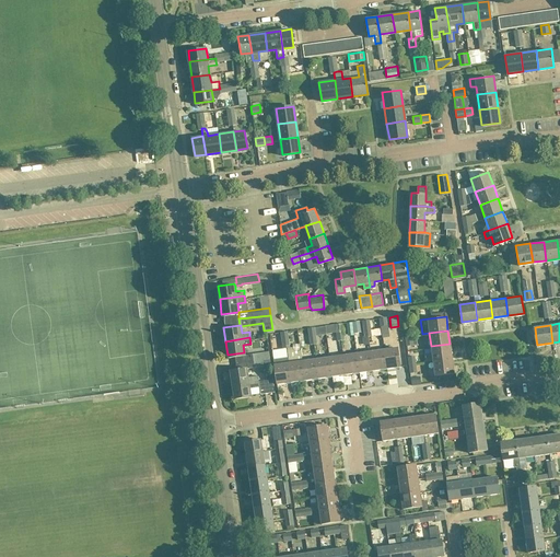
[(450,344),(431,346),(432,360),(451,358),(450,344)]
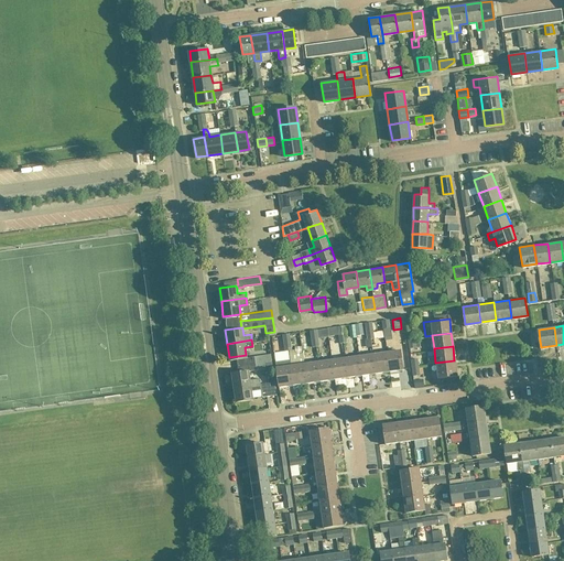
[(278,359),(291,357),(290,349),(277,352),(278,359)]
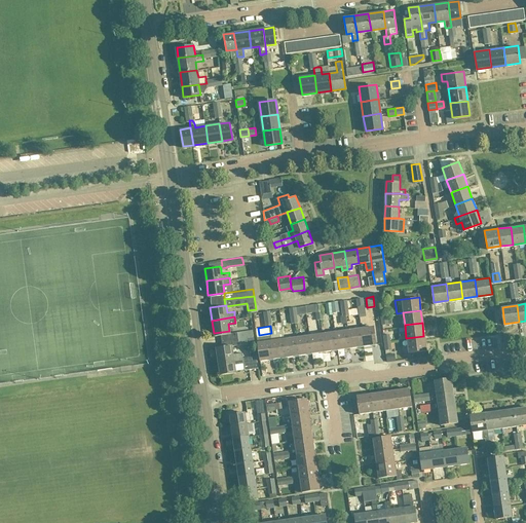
[(360,327),(362,345),(375,343),(373,326),(360,327)]
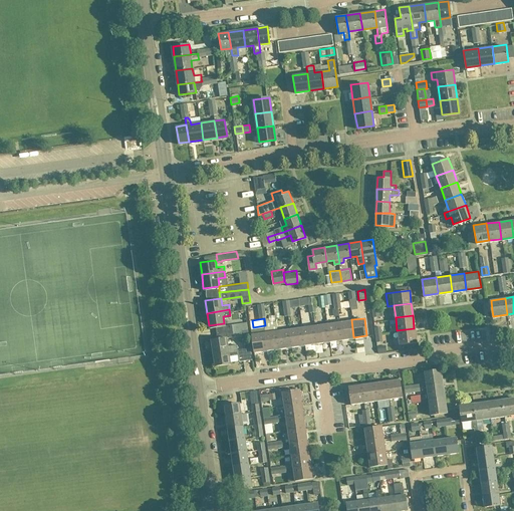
[(353,337),(351,319),(338,321),(341,338),(353,337)]
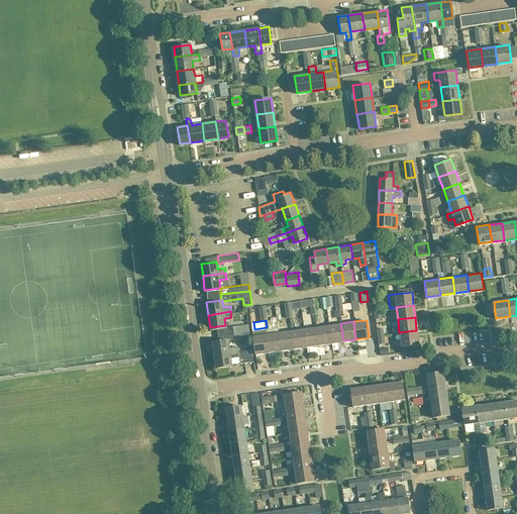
[(247,323),(232,325),(233,332),(248,329),(247,323)]
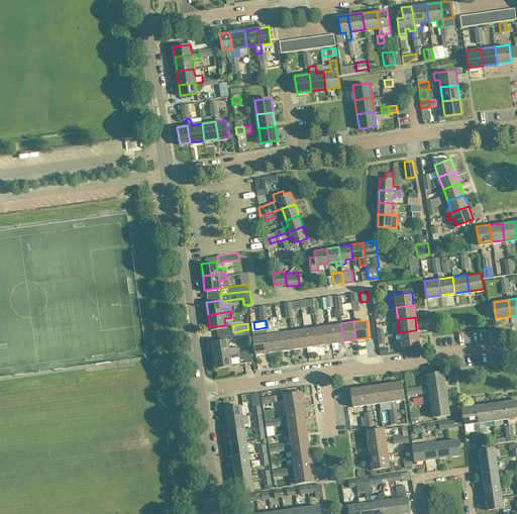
[(343,340),(340,323),(328,325),(330,342),(343,340)]
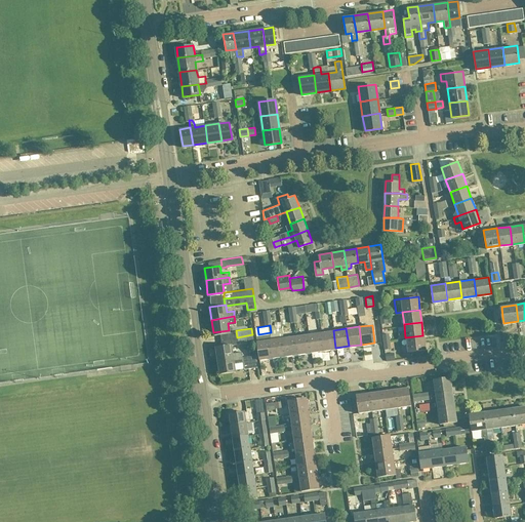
[(335,348),(333,330),(320,332),(323,350),(335,348)]
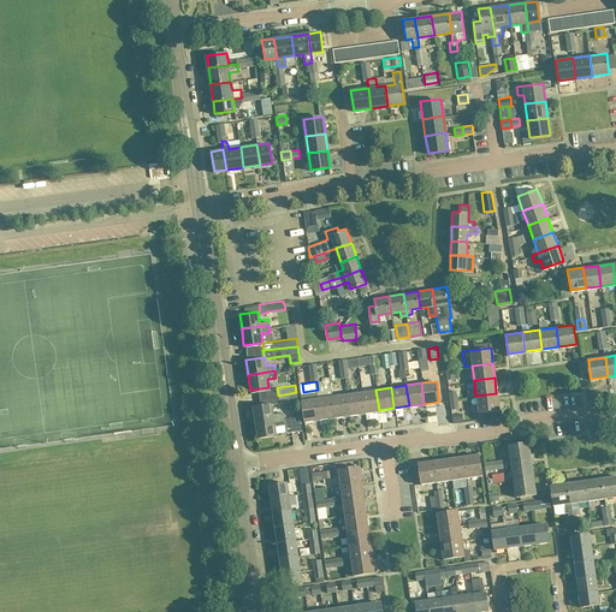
[(379,410),(375,390),(361,391),(363,413),(379,410)]
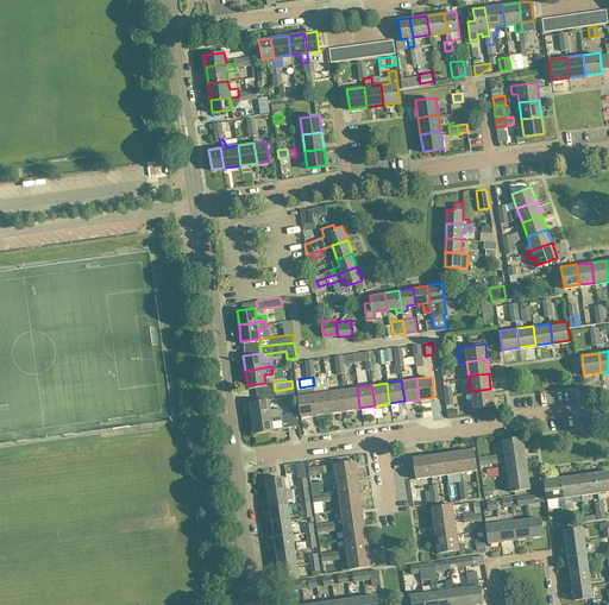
[(296,389),(300,416),(315,414),(313,394),(312,386),(296,389)]
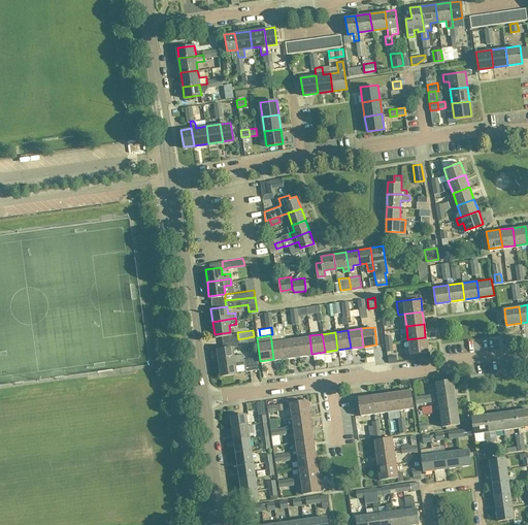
[(311,354),(309,335),(296,337),(299,356),(311,354)]
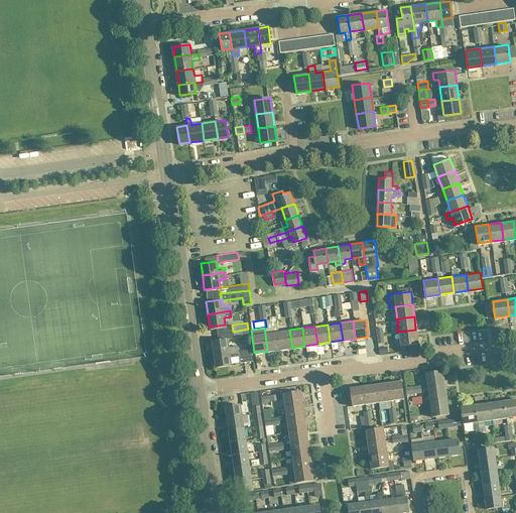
[(248,329),(233,332),(234,338),(249,336),(248,329)]
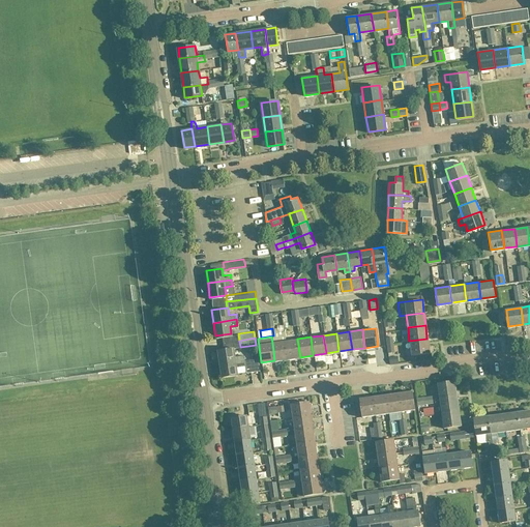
[(300,357),(297,339),(285,341),(287,358),(300,357)]
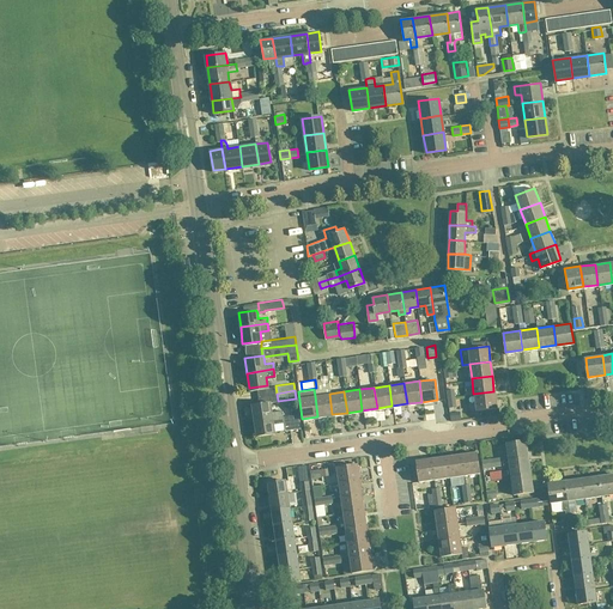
[(496,407),(493,391),(473,394),(475,409),(496,407)]
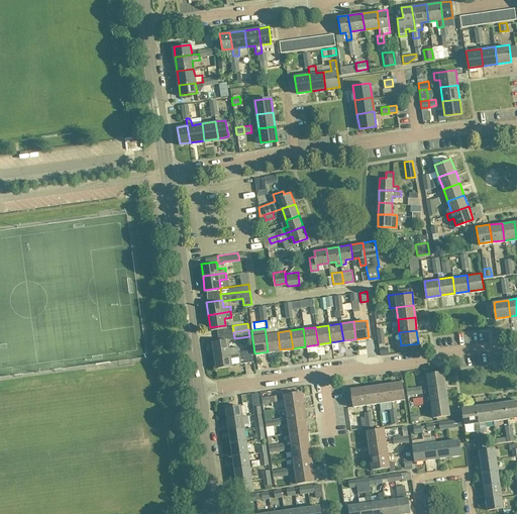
[(280,349),(278,332),(266,334),(268,351),(280,349)]
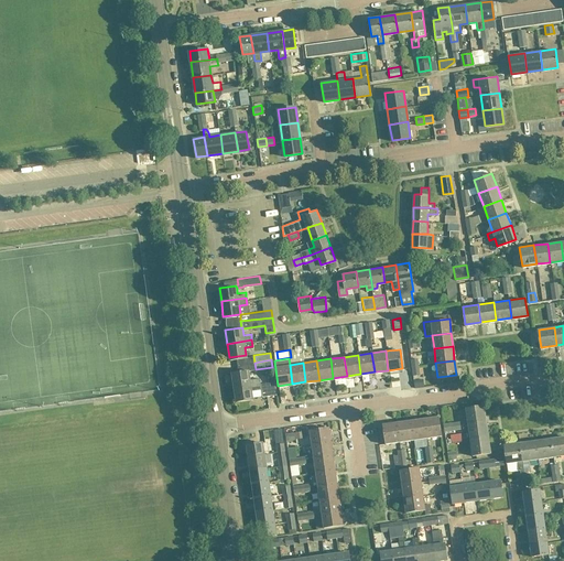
[(249,378),(248,370),(248,369),(238,370),(231,371),(232,385),(260,381),(259,376),(249,378)]
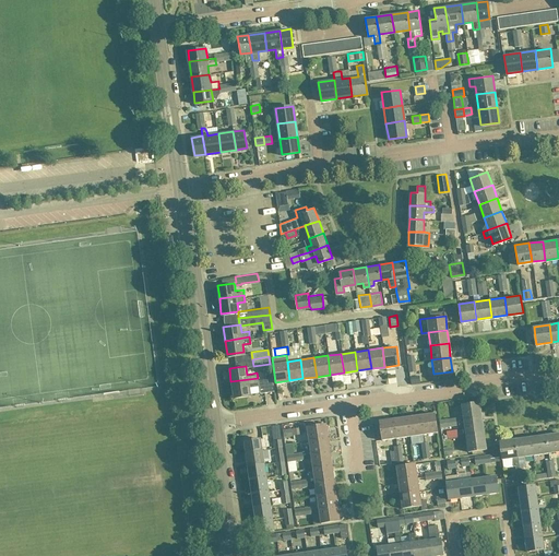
[(258,378),(230,381),(233,395),(250,393),(249,385),(258,383),(259,391),(273,389),(271,376),(258,378)]
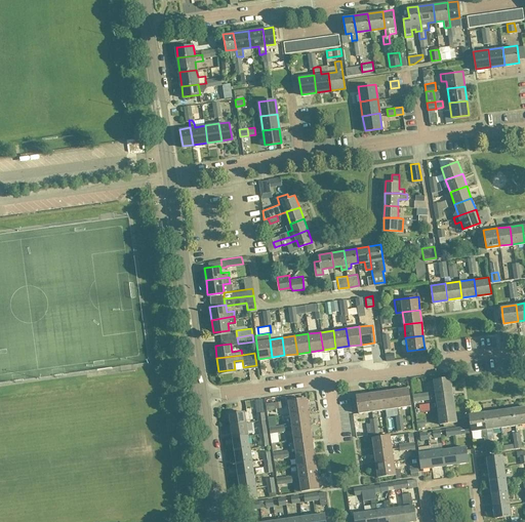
[(432,379),(434,394),(450,392),(449,377),(432,379)]
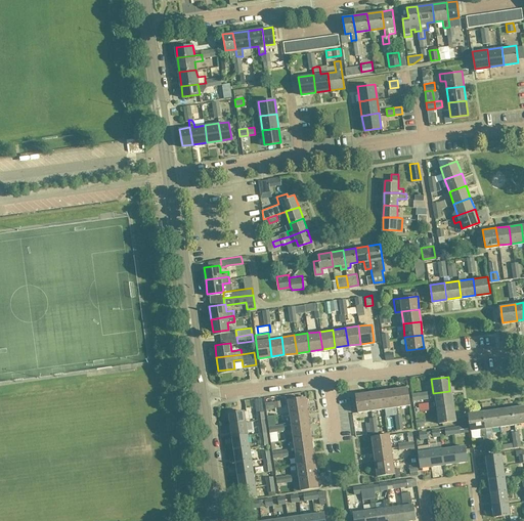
[(396,405),(409,404),(406,386),(394,388),(396,405)]
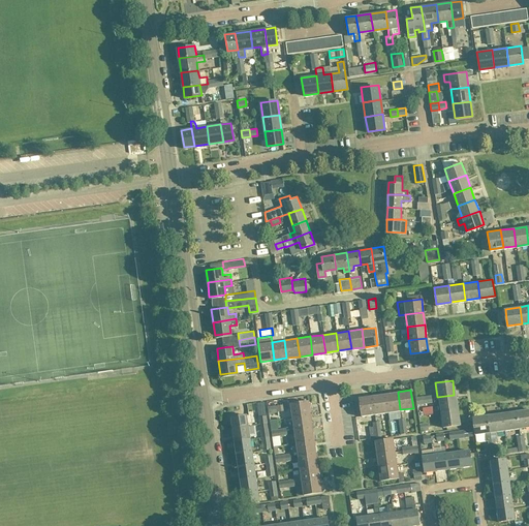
[(400,409),(398,392),(384,394),(387,411),(400,409)]
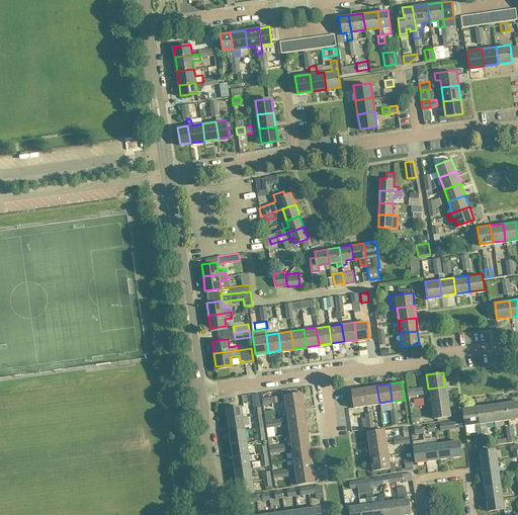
[(364,388),(366,405),(379,403),(376,385),(364,388)]
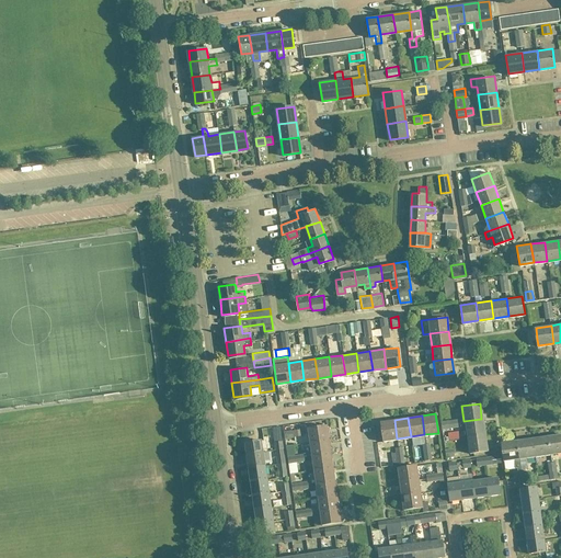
[(464,421),(466,436),(483,434),(481,419),(464,421)]
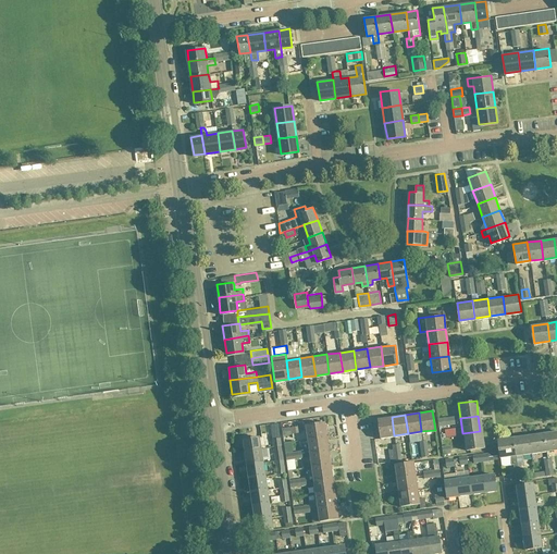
[(394,435),(392,417),(378,419),(380,438),(394,435)]
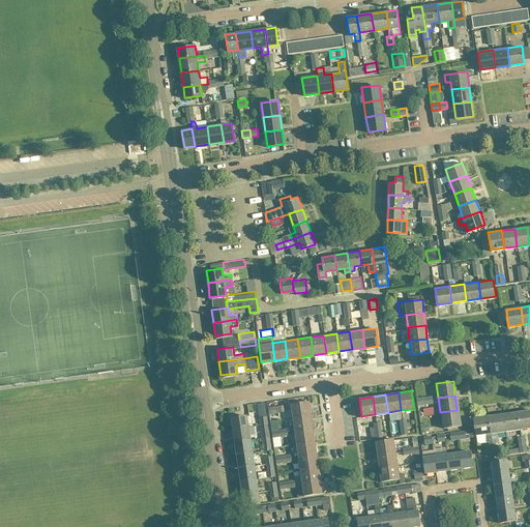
[(290,404),(292,417),(311,414),(308,401),(290,404)]
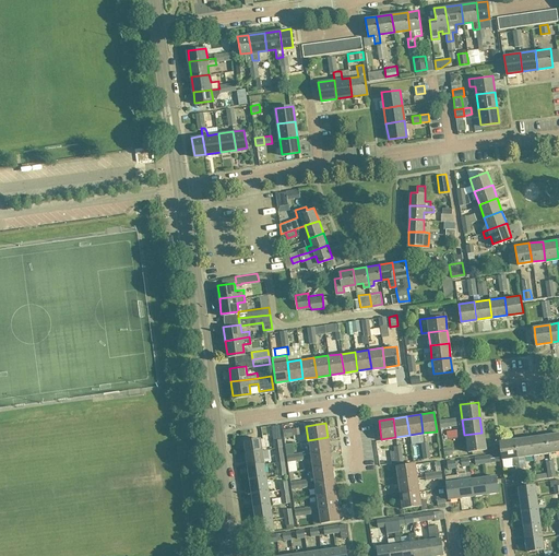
[(375,446),(372,423),(365,423),(366,446),(375,446)]
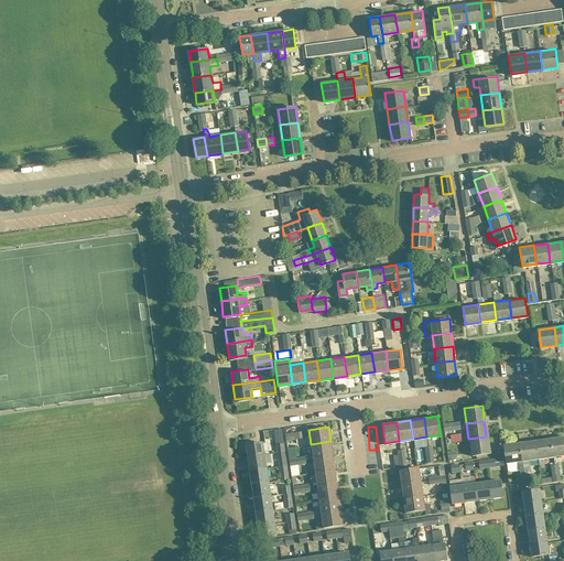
[(563,435),(550,438),(552,456),(563,454),(563,435)]
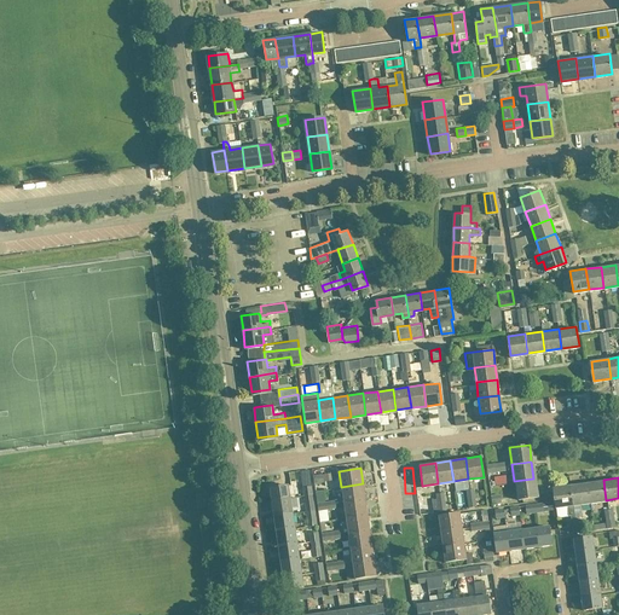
[(536,495),(536,488),(533,479),(514,481),(516,498),(536,495)]
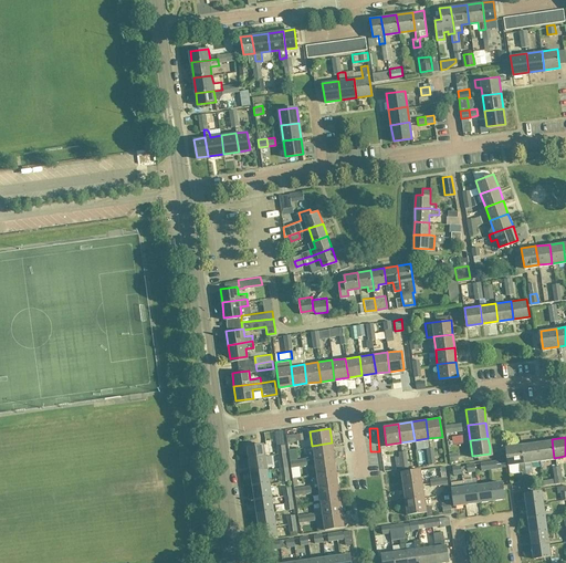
[(538,460),(554,458),(552,439),(536,441),(538,460)]
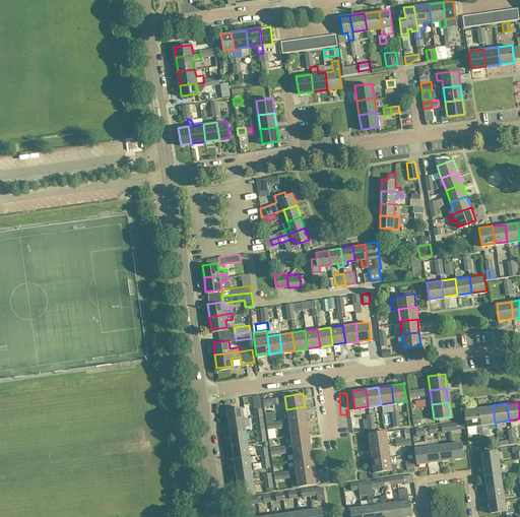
[(480,425),(495,423),(493,405),(478,407),(480,425)]
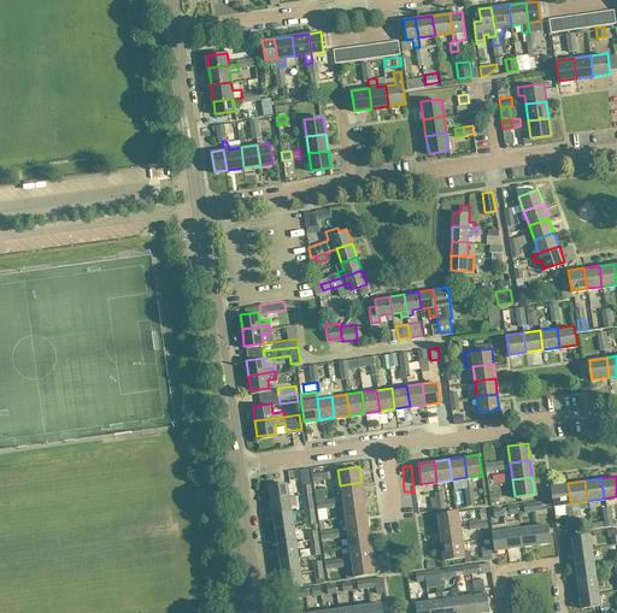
[(271,496),(289,494),(288,482),(269,484),(271,496)]
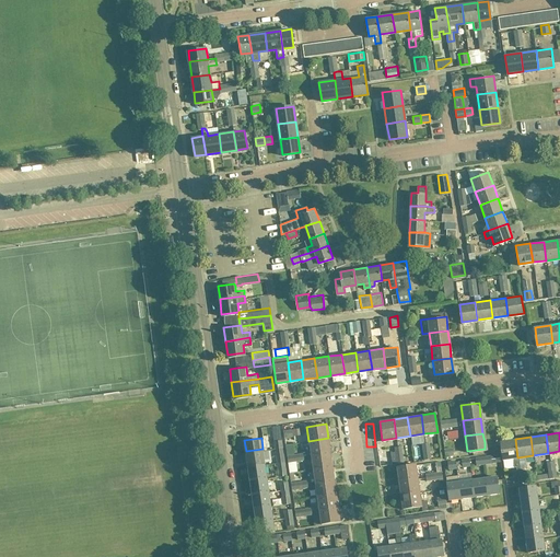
[(308,441),(311,454),(329,452),(328,438),(308,441)]
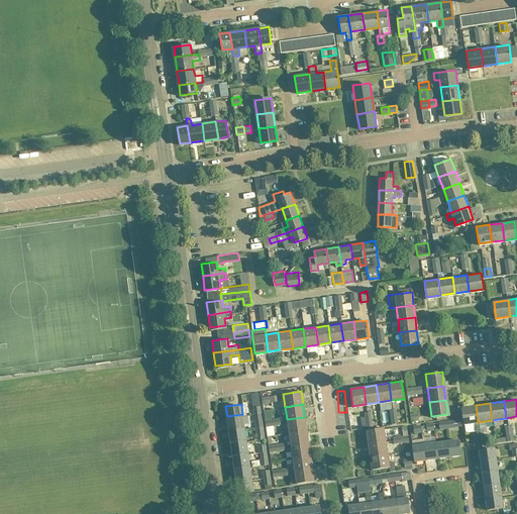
[(477,437),(483,436),(482,428),(479,428),(478,422),(476,405),(460,407),(463,424),(473,422),(474,430),(476,430),(477,437)]
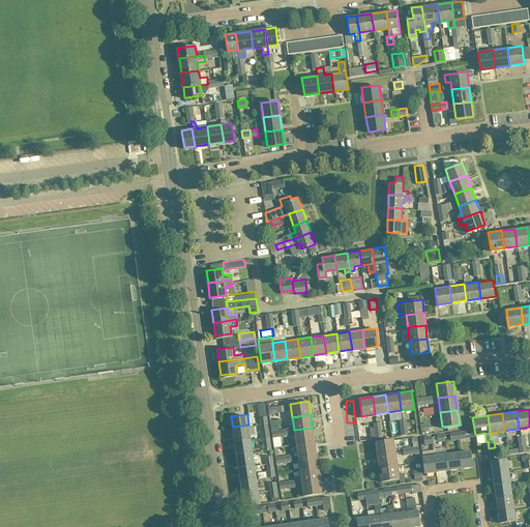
[(428,422),(419,423),(420,431),(429,430),(428,422)]
